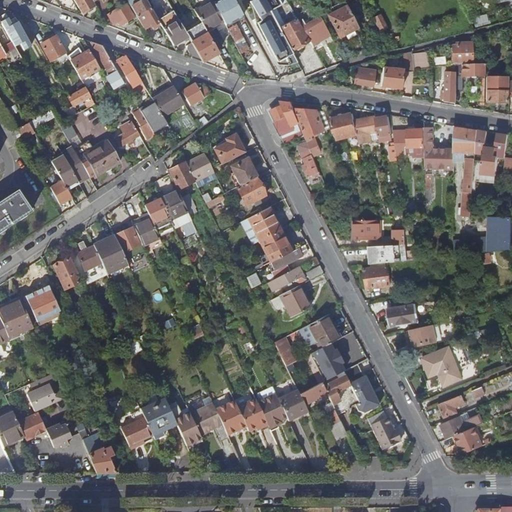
[(72,0),(81,14),(94,6),(92,2),(90,0),(72,0)]
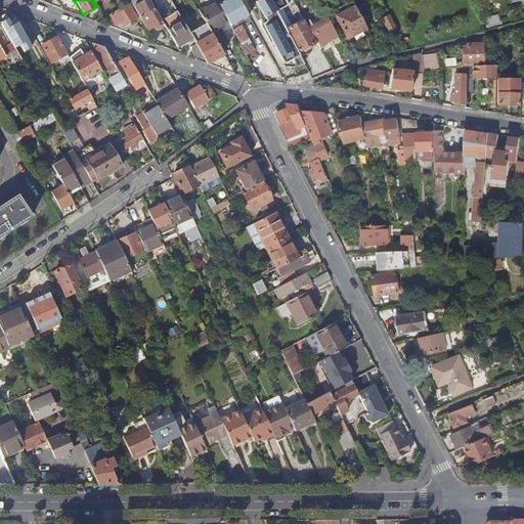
[(128,0),(131,4),(130,4),(146,32),(154,29),(155,30),(157,33),(165,29),(147,0),(128,0)]
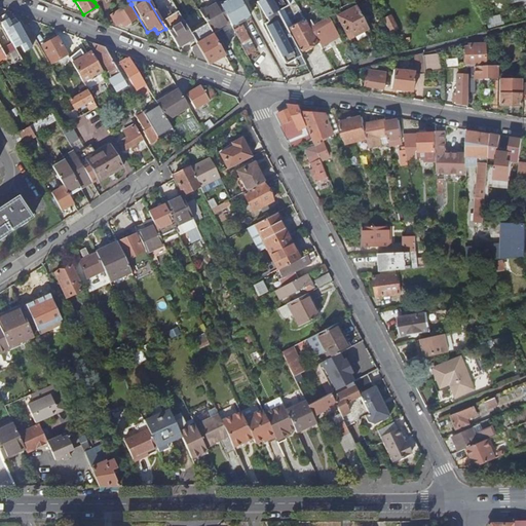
[(304,64),(299,53),(287,31),(277,13),(270,0),(261,0),(256,3),(265,21),(261,23),(261,28),(277,60),(285,67),(296,67),(304,64)]
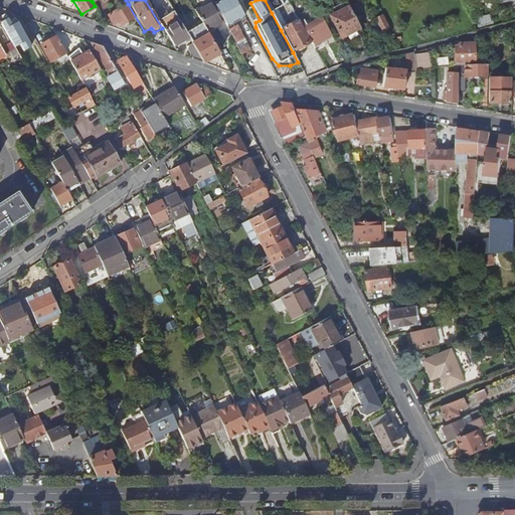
[(279,0),(265,0),(272,13),(274,13),(273,11),(283,6),(279,0)]
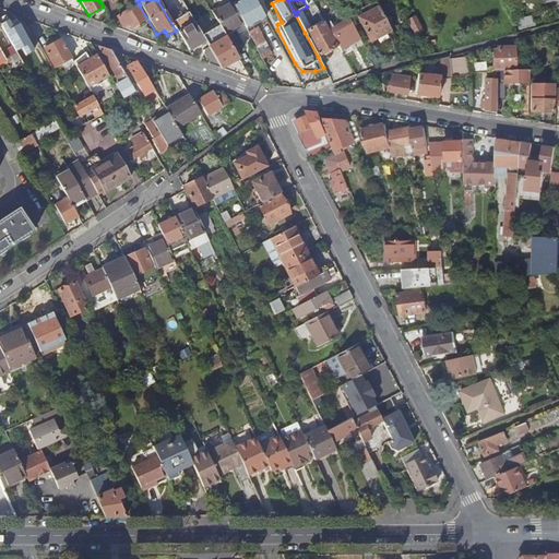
[(221,28),(224,34),(242,23),(232,3),(212,13),(218,26),(221,28)]
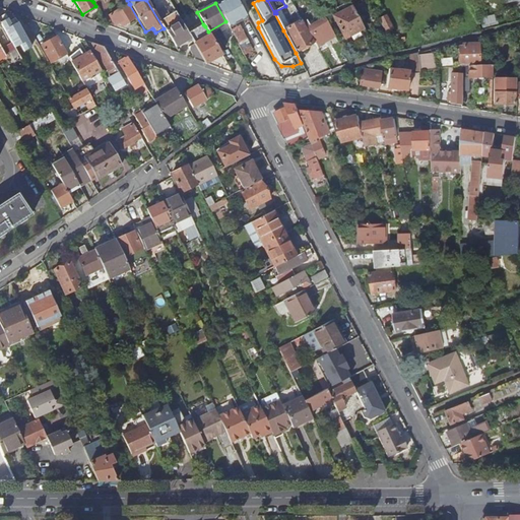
[(253,3),(258,22),(262,20),(253,3)]
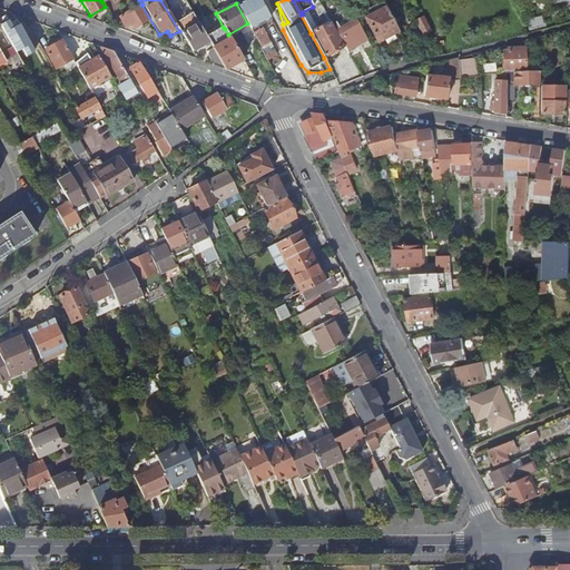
[(133,29),(148,20),(139,6),(119,17),(125,28),(130,25),(133,29)]
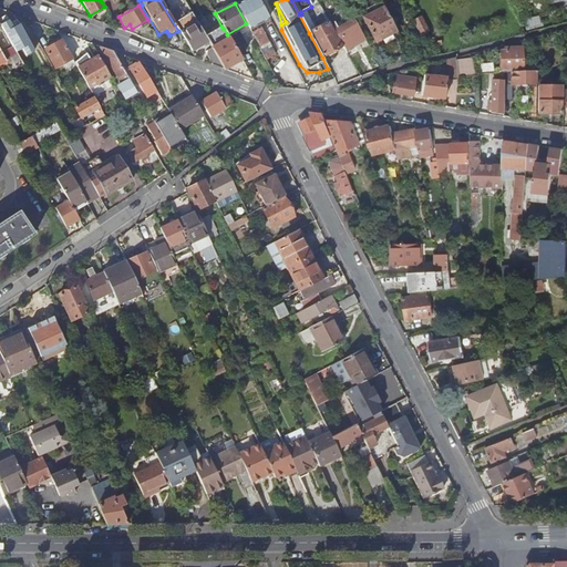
[(398,12),(394,6),(388,10),(392,17),(398,12)]
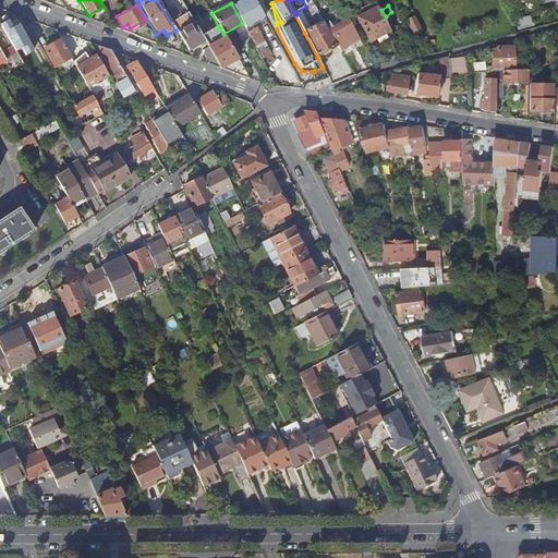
[(353,28),(341,8),(336,10),(343,22),(331,28),(329,24),(325,25),(337,46),(340,51),(349,46),(342,35),(353,28)]
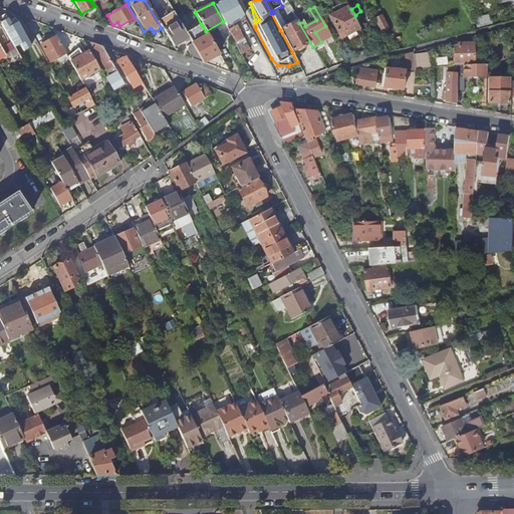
[(341,39),(360,29),(357,21),(355,19),(349,7),(330,17),(341,39)]
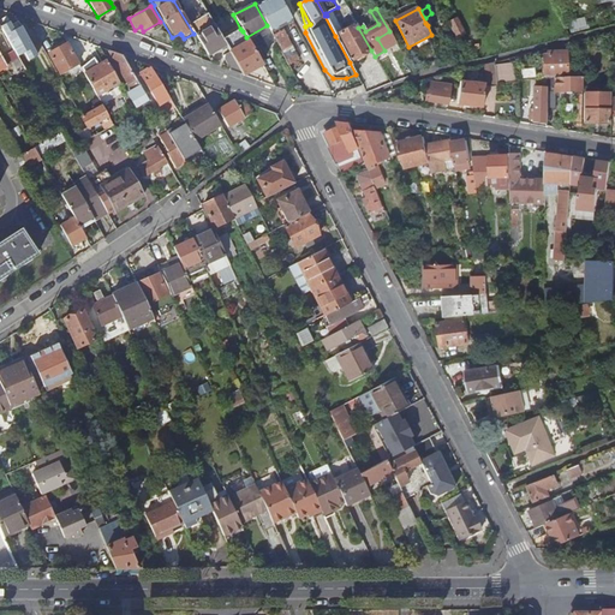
[(190,25),(208,57),(226,46),(222,41),(221,37),(208,15),(190,25)]
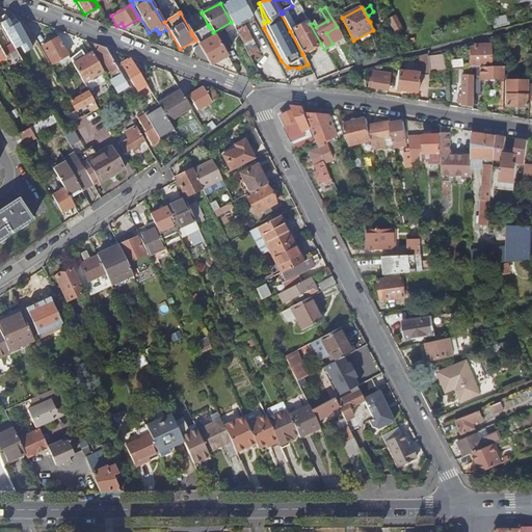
[(0,18),(0,23),(0,24),(5,34),(14,29),(5,16),(0,18)]
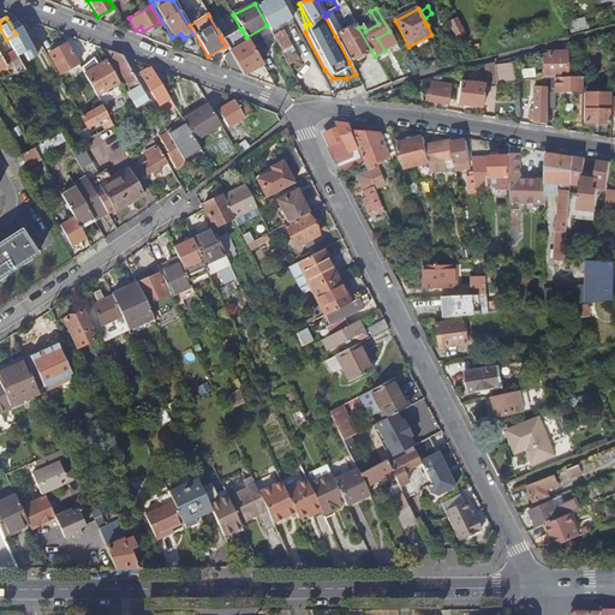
[(467,40),(457,19),(449,23),(460,45),(467,40)]
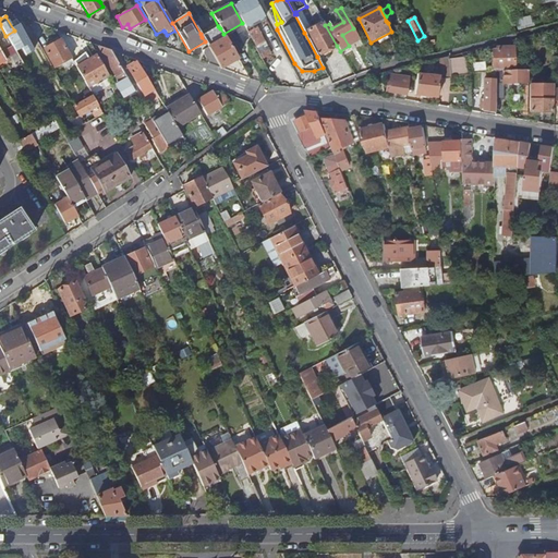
[(243,25),(262,59),(270,55),(252,21),(243,25)]
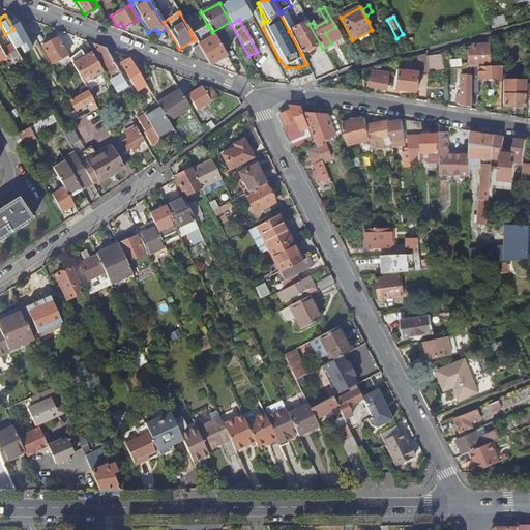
[(301,54),(320,43),(308,24),(306,21),(289,31),(301,54)]
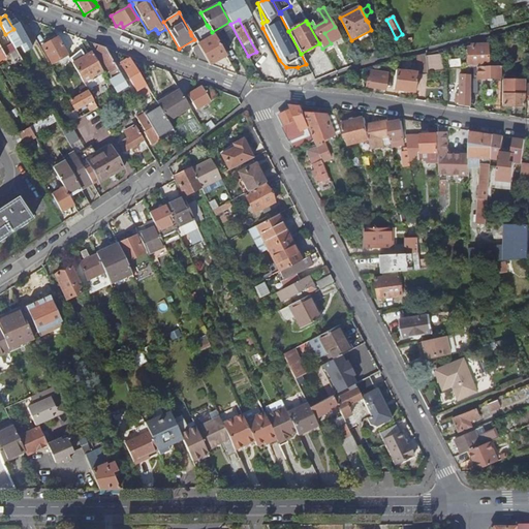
[(190,32),(191,35),(209,27),(207,25),(190,32)]
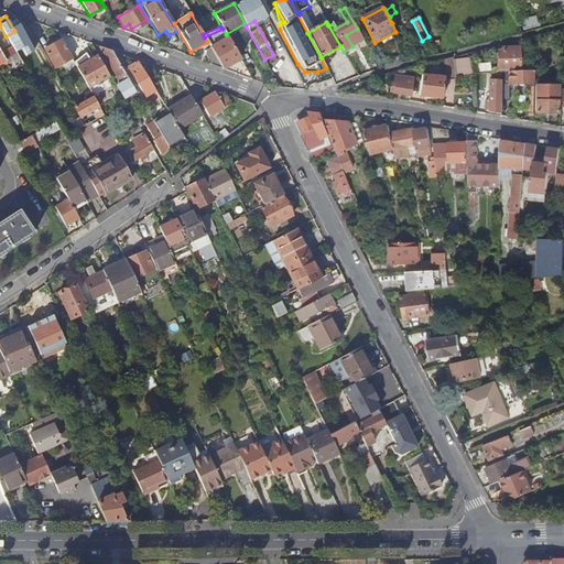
[(207,42),(210,49),(223,69),(239,60),(226,34),(223,29),(204,38),(207,42)]
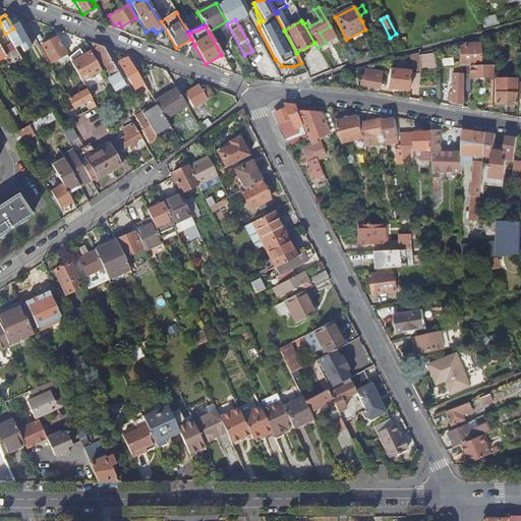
[(66,55),(56,38),(42,46),(51,63),(66,55)]
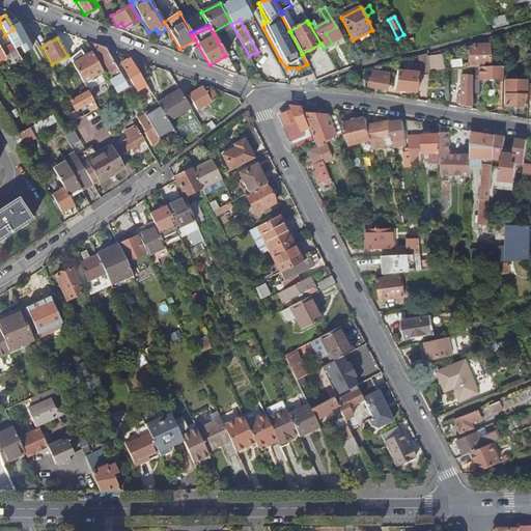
[(5,56),(16,51),(12,45),(2,50),(5,56)]
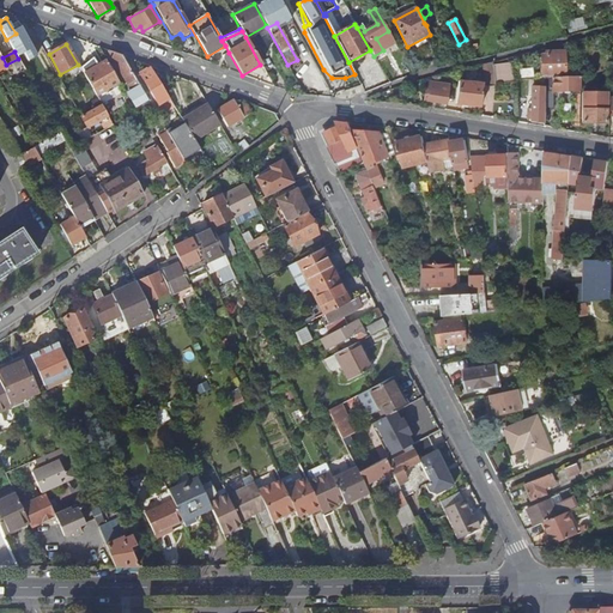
[(121,56),(109,52),(108,54),(127,85),(132,93),(127,97),(134,107),(146,99),(146,98),(121,56)]
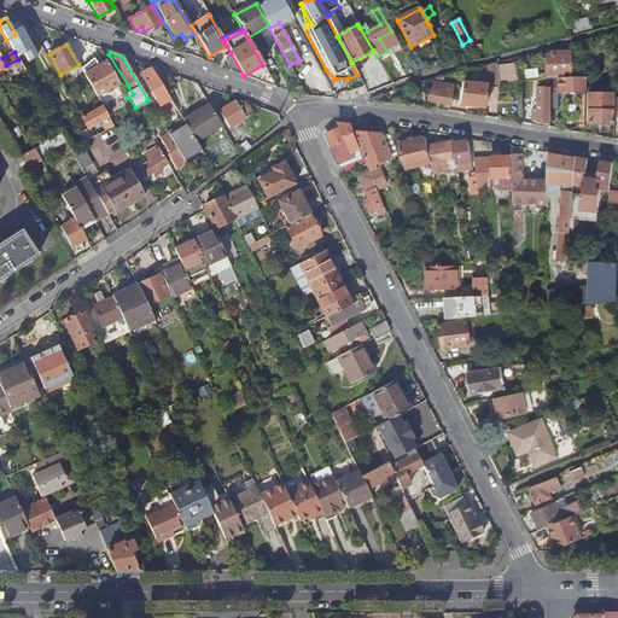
[(546,57),(547,76),(555,76),(555,79),(559,79),(559,75),(571,75),(570,52),(557,53),(557,56),(546,57)]
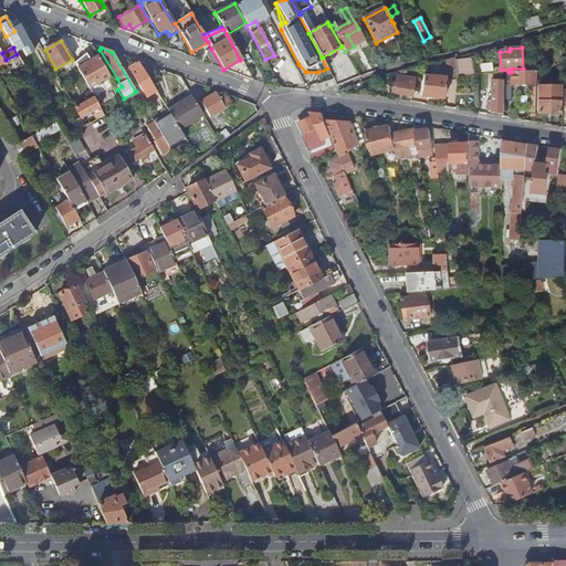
[(207,56),(212,65),(223,70),(211,49),(207,52),(207,56)]
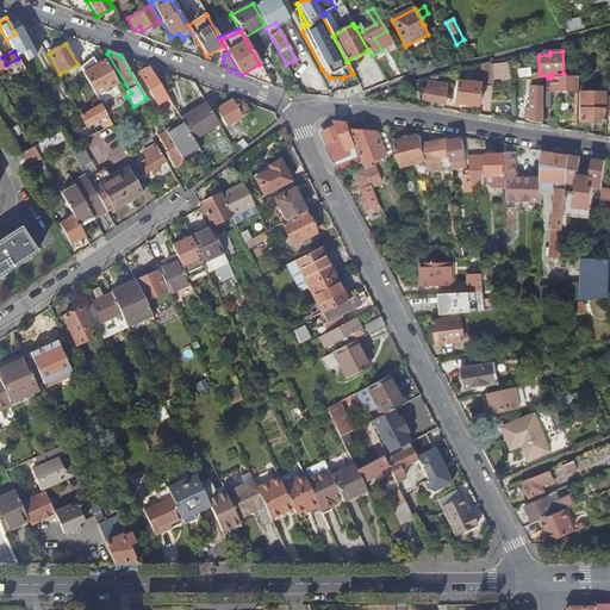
[(119,83),(106,61),(82,74),(95,97),(119,83)]
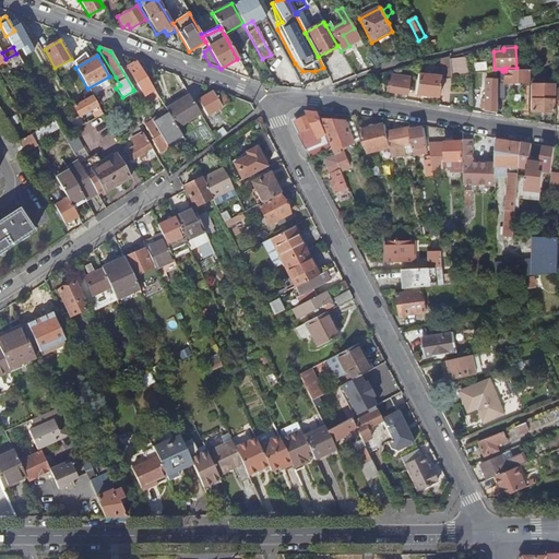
[(452,79),(452,76),(450,61),(450,57),(441,59),(443,78),(444,80),(452,79)]
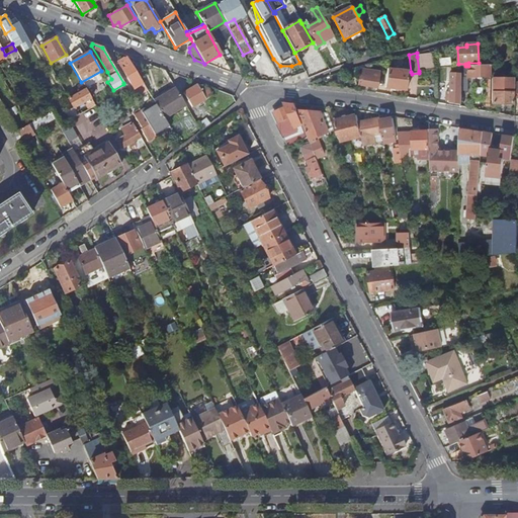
[(431,56),(417,57),(419,71),(433,69),(431,56)]
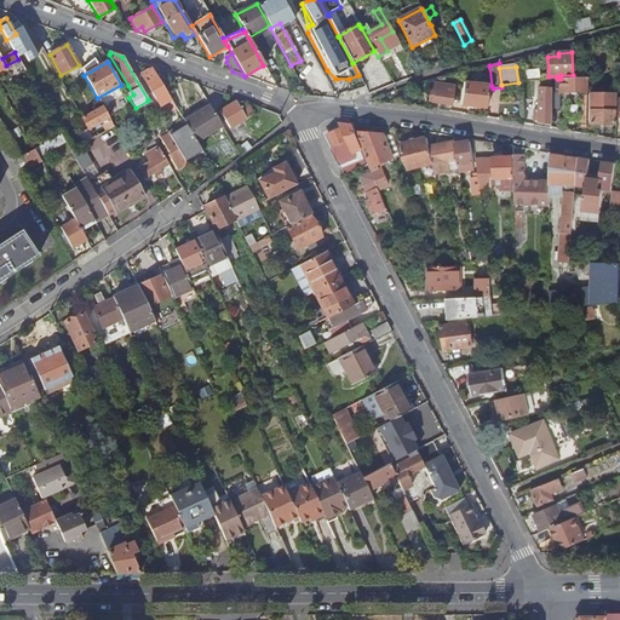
[(172,102),(154,73),(148,76),(151,82),(147,86),(158,105),(166,101),(168,104),(172,102)]
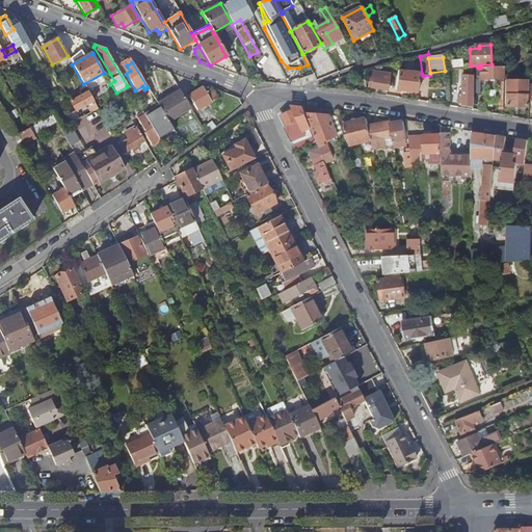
[(481,79),(504,79),(504,67),(491,68),(481,68),(478,68),(473,68),(473,78),(473,79),(481,79)]
